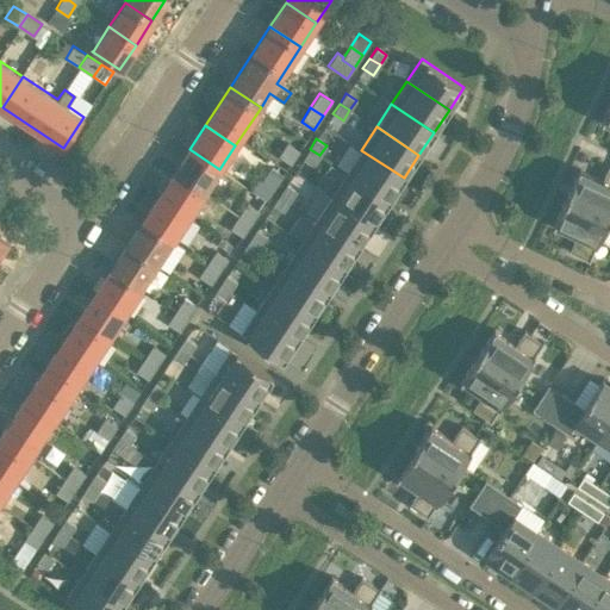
[(299,150),(287,142),(278,156),(290,165),(299,150)]
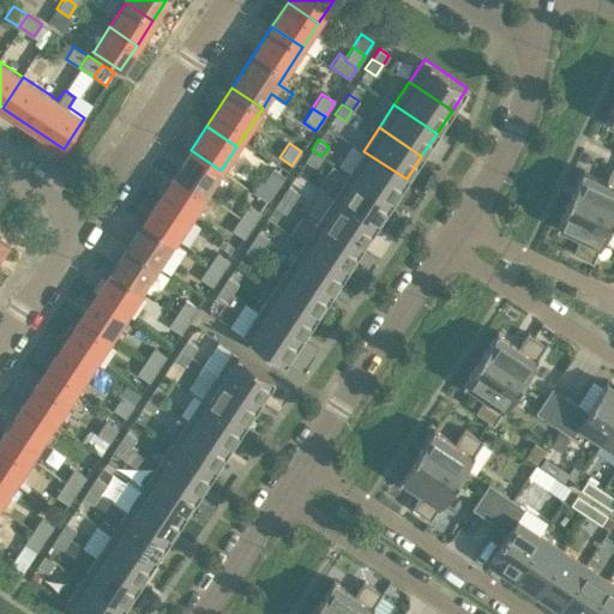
[(191,150),(174,174),(205,194),(221,170),(191,150)]
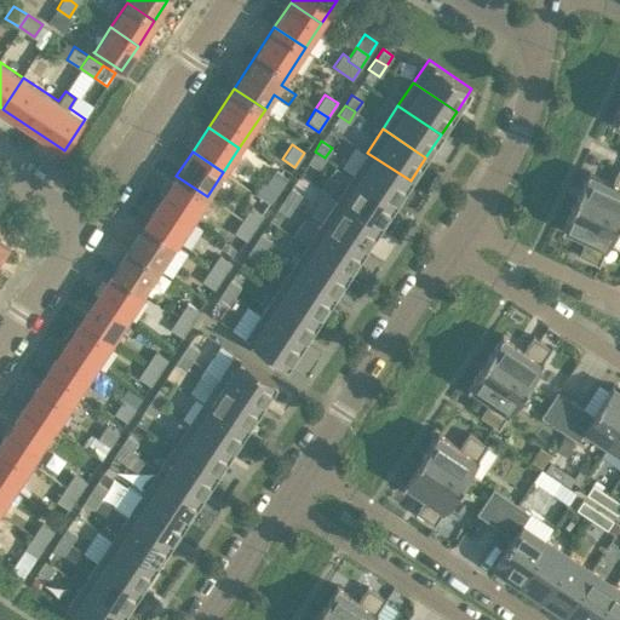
[(315,151),(308,161),(319,168),(325,158),(315,151)]
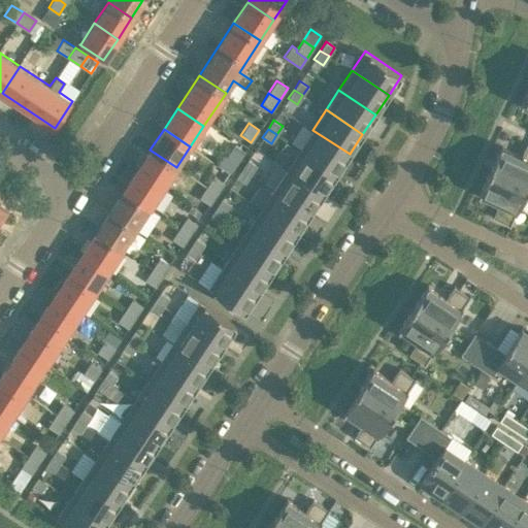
[(336,173),(350,154),(312,130),(299,150),(336,173)]
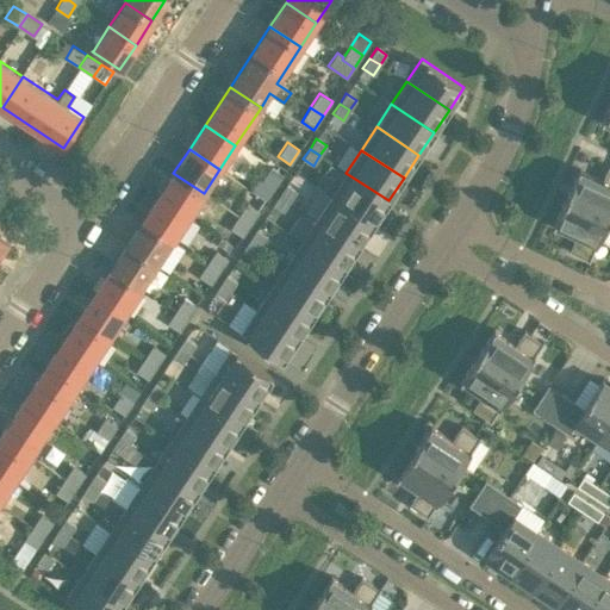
[(579,168),(566,195),(609,217),(609,215),(609,165),(602,180),(579,170),(580,169),(579,168)]
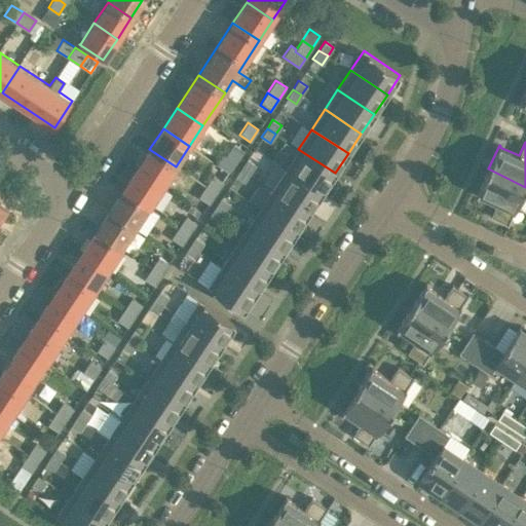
[(233,144),(226,155),(236,162),(245,150),(233,144)]
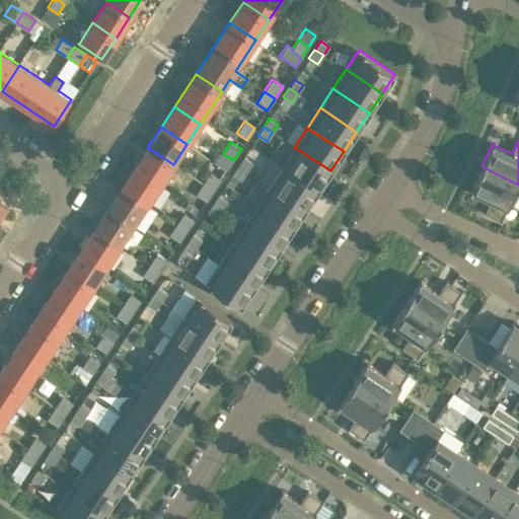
[(147,147),(134,167),(160,184),(166,174),(173,164),(147,147)]
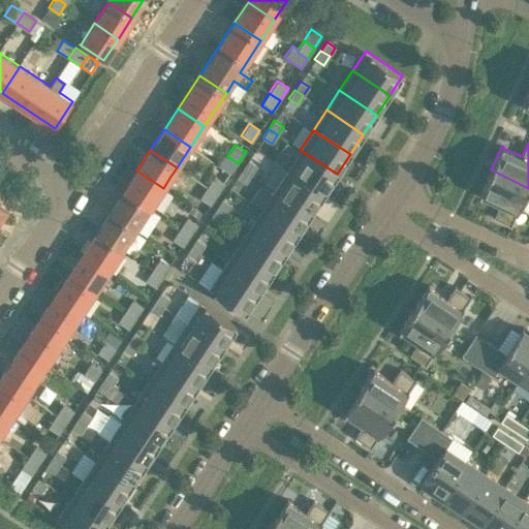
[(337,174),(300,150),(287,169),(324,193),(337,174)]
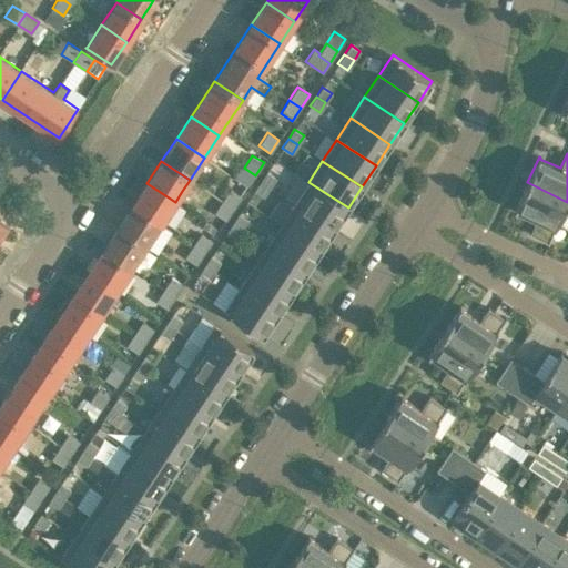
[(266,171),(261,181),(270,186),(276,178),(266,171)]
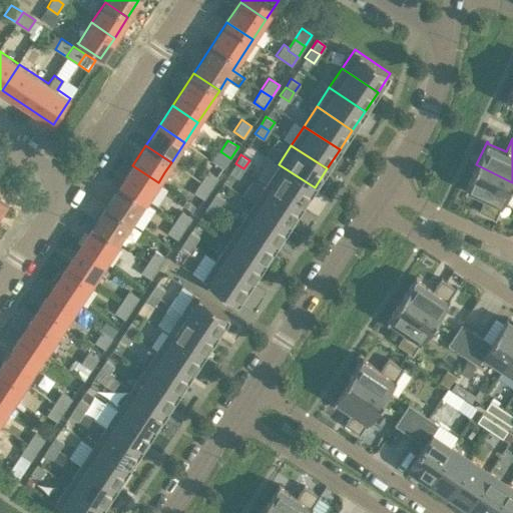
[(235,163),(229,171),(238,177),(243,168),(235,163)]
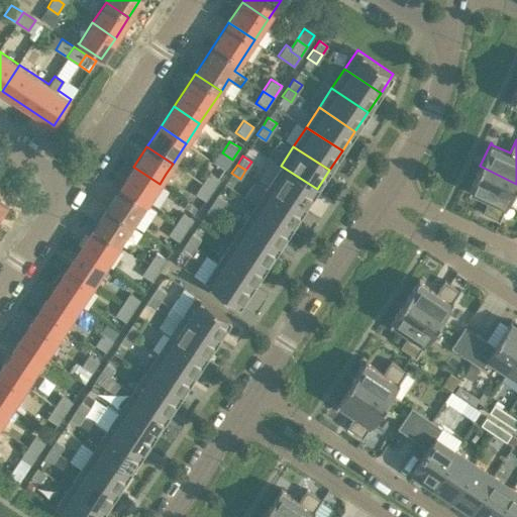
[(304,209),(317,189),(281,166),(268,185),(304,209)]
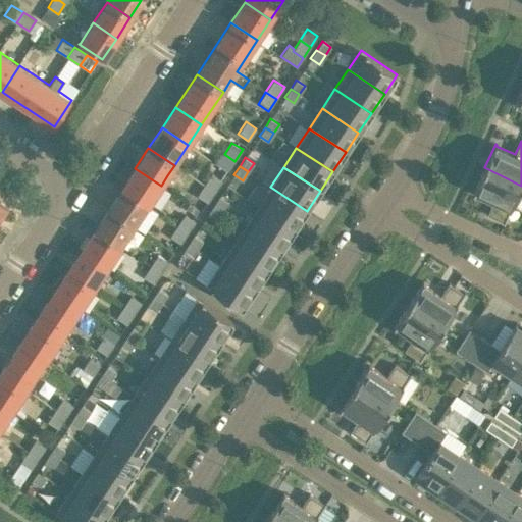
[(504,223),(521,186),(484,167),(472,193),(474,193),(474,192),(493,201),(487,214),(503,221),(503,222),(504,223)]
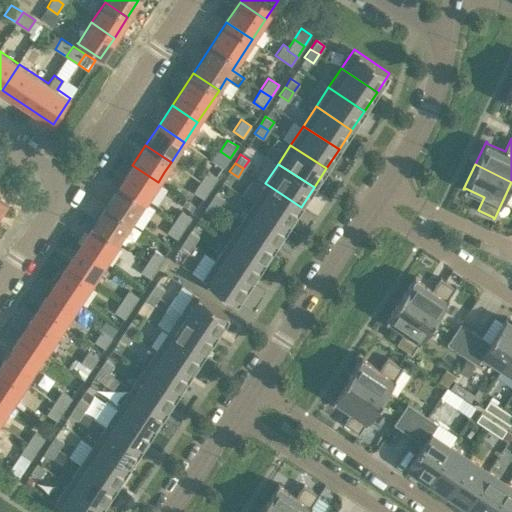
[(132,165),(119,185),(145,202),(150,193),(158,182),(132,165)]
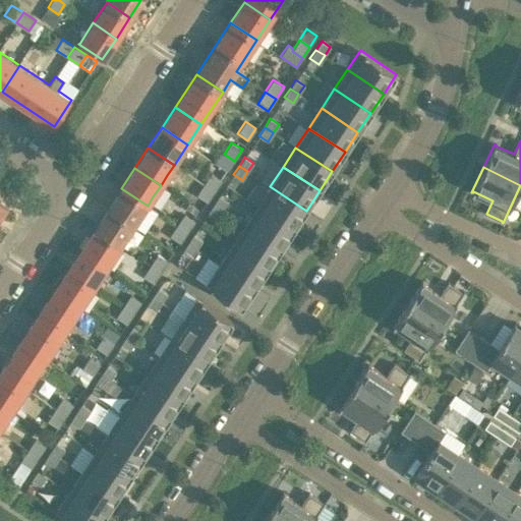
[(211,173),(204,184),(215,190),(222,179),(211,173)]
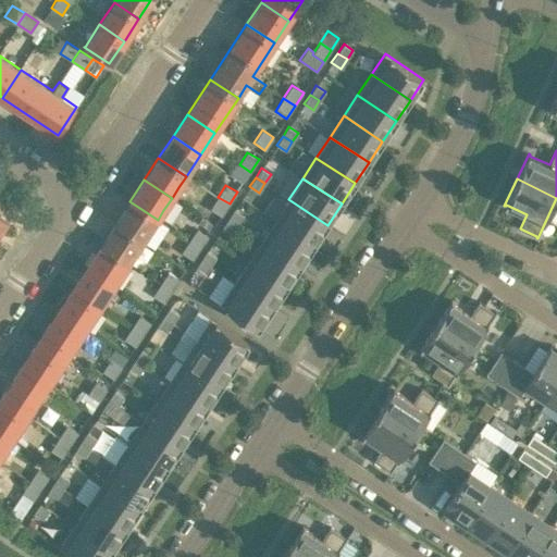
[(218,197),(210,208),(221,215),(230,203),(218,197)]
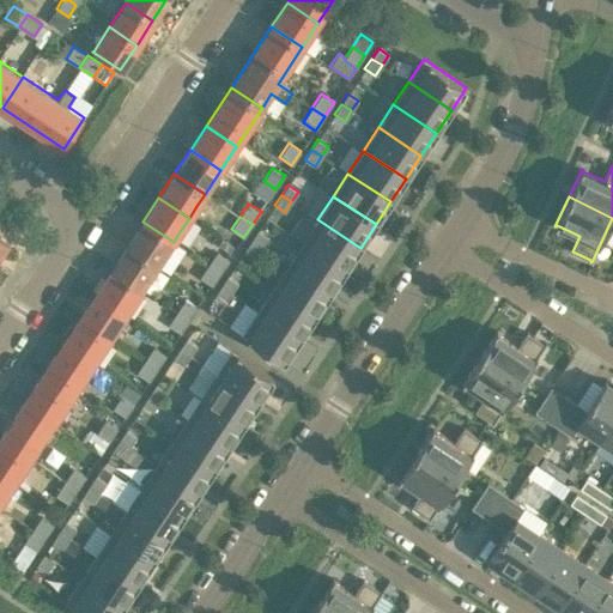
[(360,248),(317,219),(303,242),(345,271),(360,248)]
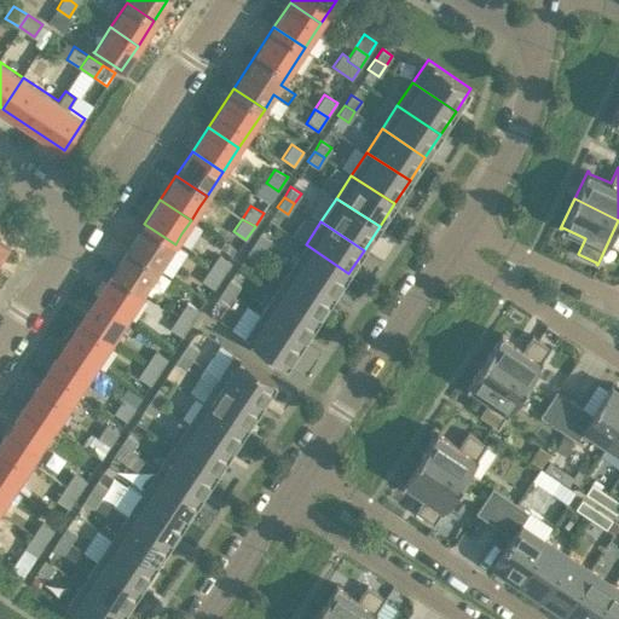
[(144,224),(128,248),(158,268),(168,254),(175,244),(144,224)]
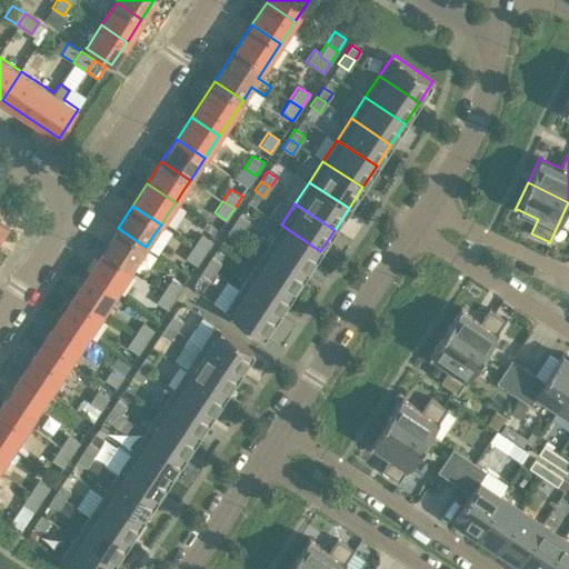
[(239,213),(232,223),(242,229),(249,220),(239,213)]
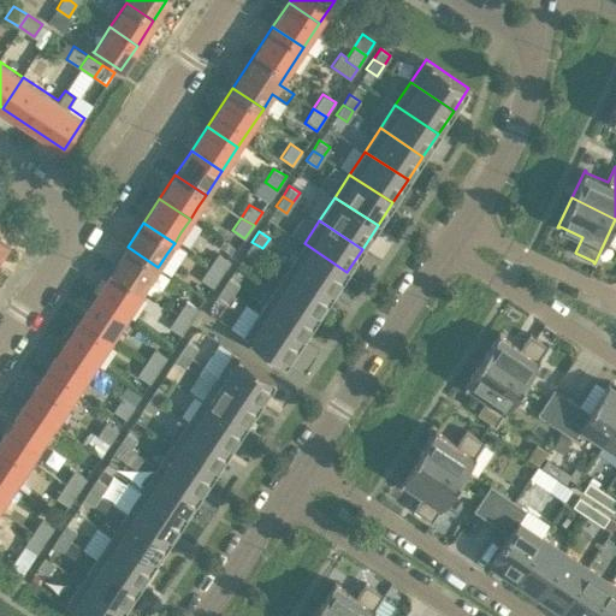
[(252,242),(246,252),(255,259),(262,248),(252,242)]
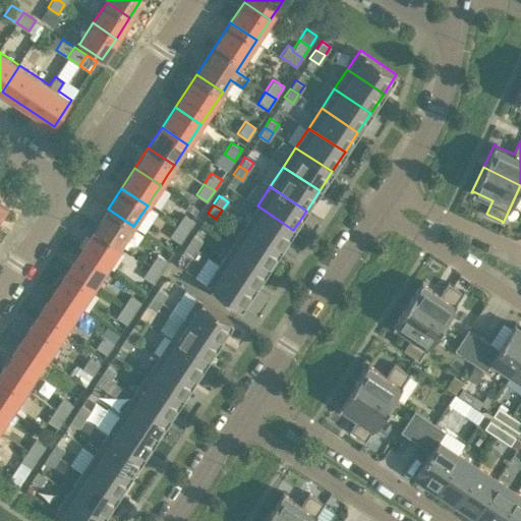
[(281,249),(293,230),(257,206),(244,225),(281,249)]
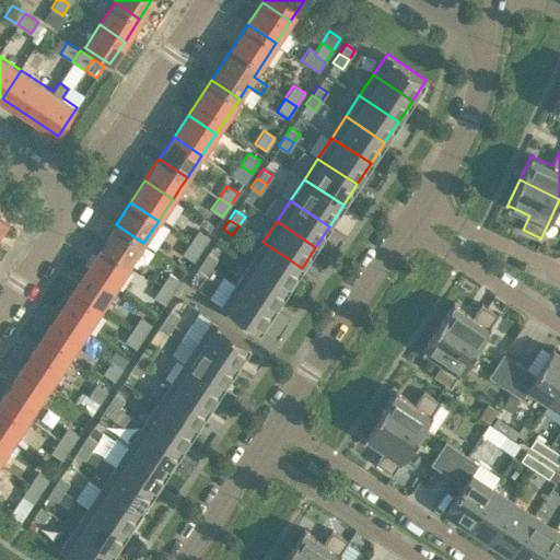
[(116,224),(101,246),(129,265),(143,243),(116,224)]
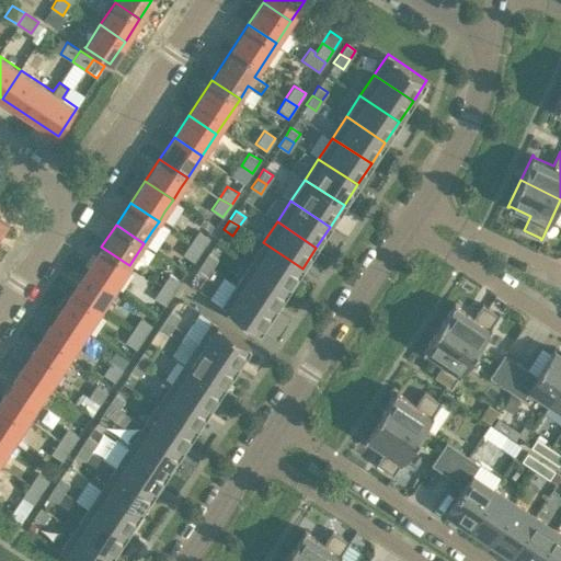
[(191,240),(190,242),(202,249),(209,237),(198,229),(191,240)]
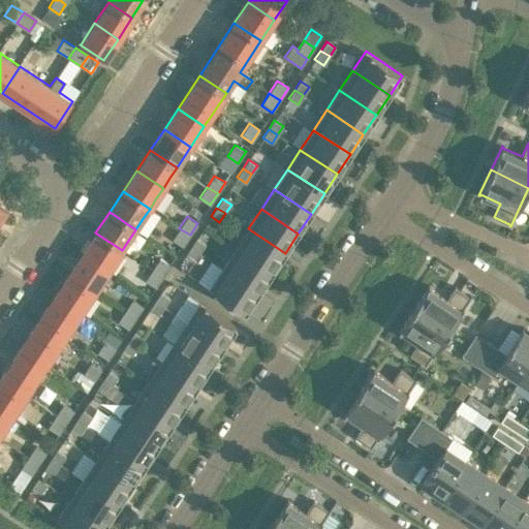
[(179,228),(172,239),(182,246),(190,235),(179,228)]
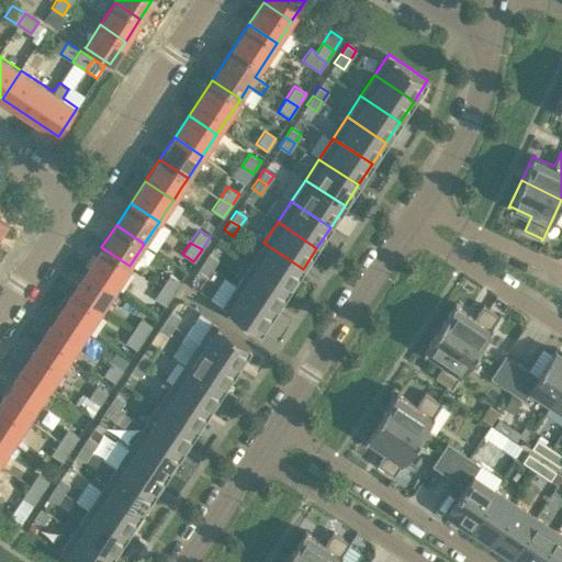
[(303,269),(263,243),(249,265),(289,290),(303,269)]
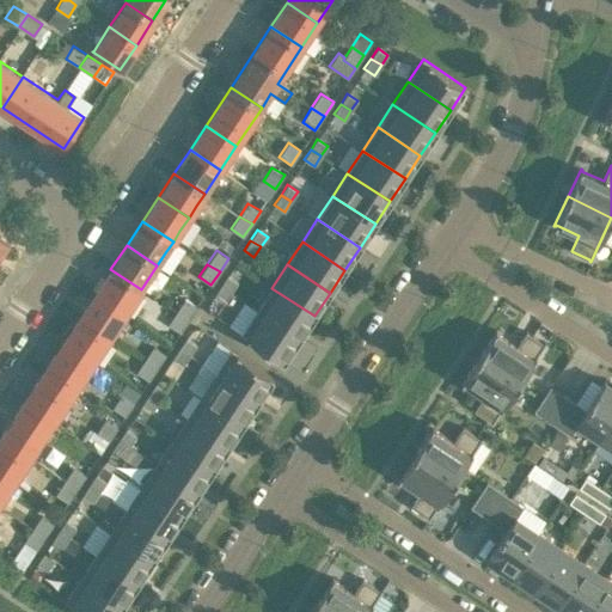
[(110,269),(95,293),(126,313),(141,289),(110,269)]
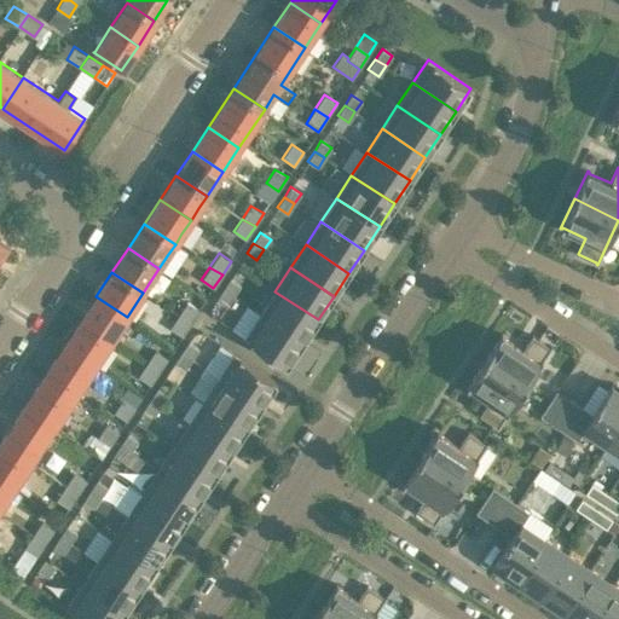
[(230,278),(223,289),(233,295),(239,285),(230,278)]
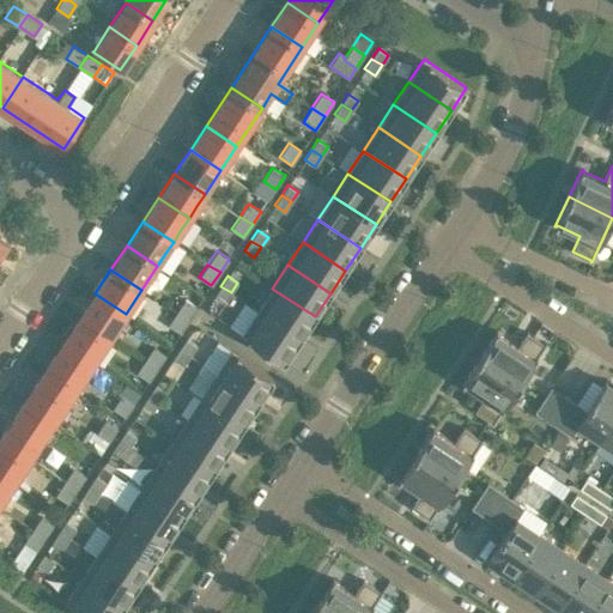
[(231,292),(220,286),(214,296),(224,303),(231,292)]
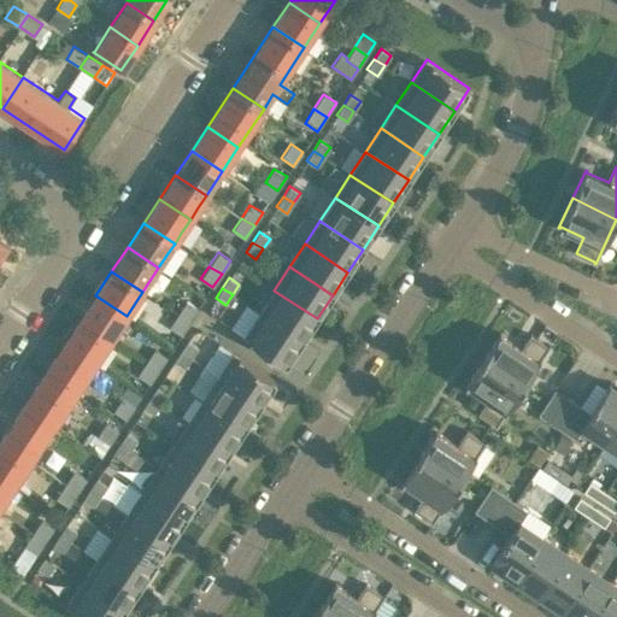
[(301,341),(317,318),(274,291),(259,313),(301,341)]
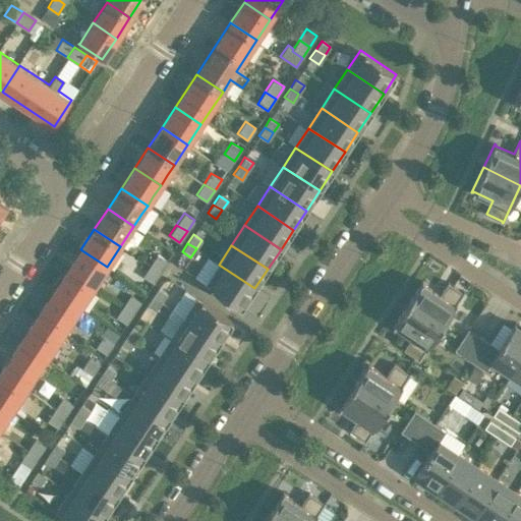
[(80,249),(67,270),(94,287),(107,267),(80,249)]
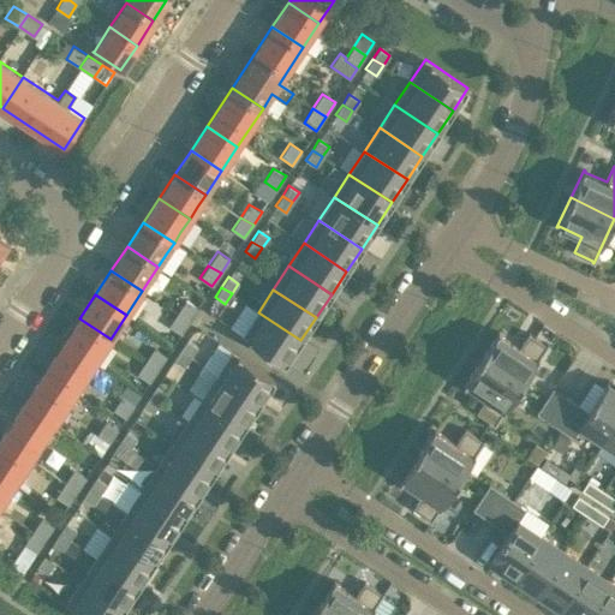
[(186,299),(178,311),(177,312),(190,321),(198,308),(186,299)]
